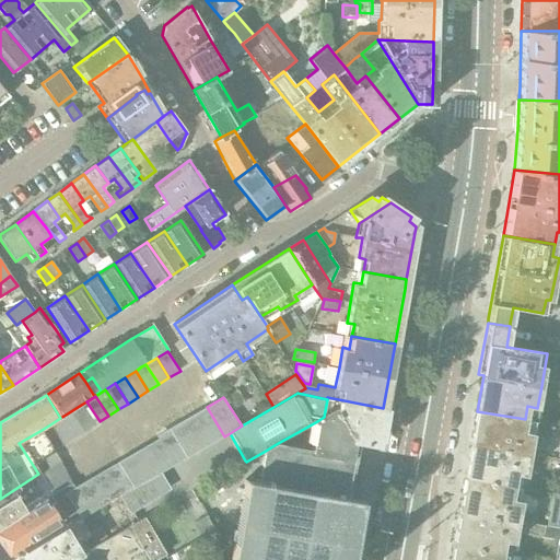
[(376,445),(383,408),(327,397),(327,399),(324,417),(335,411),(352,441),(359,442),(376,445)]
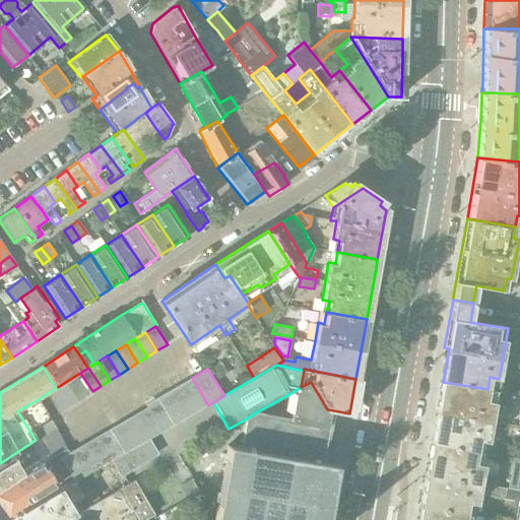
[(88,394),(75,376),(64,383),(76,401),(88,394)]
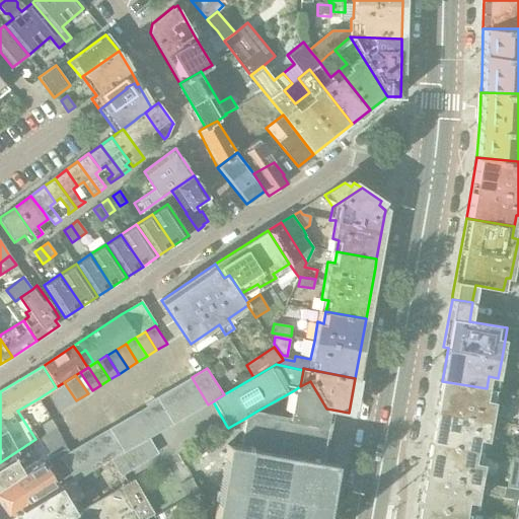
[(208,404),(192,377),(179,384),(196,412),(208,404)]
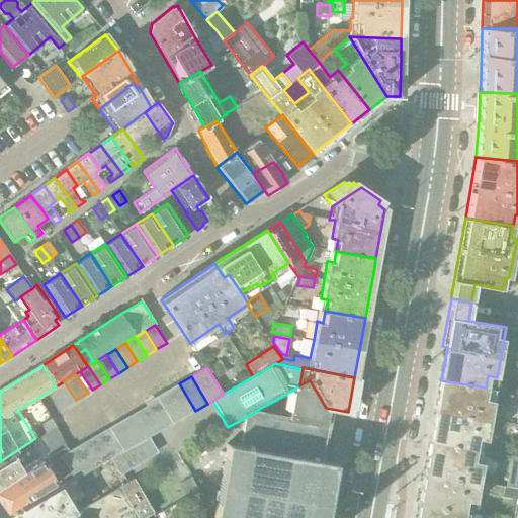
[(257,410),(244,418),(239,445),(227,443),(213,517),(325,517),(335,463),(328,462),(323,461),(332,409),(326,408),(310,380),(299,385),(293,390),(288,415),(257,410)]
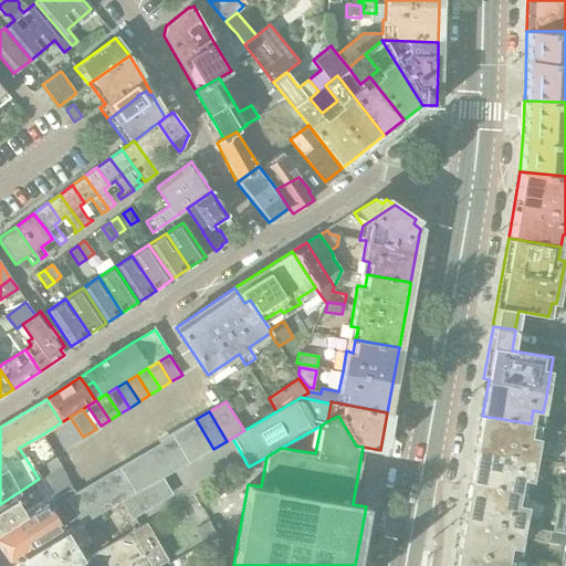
[(471,482),(520,491),(522,479),(532,481),(535,459),(538,439),(551,441),(553,428),(531,423),(482,416),(471,482)]
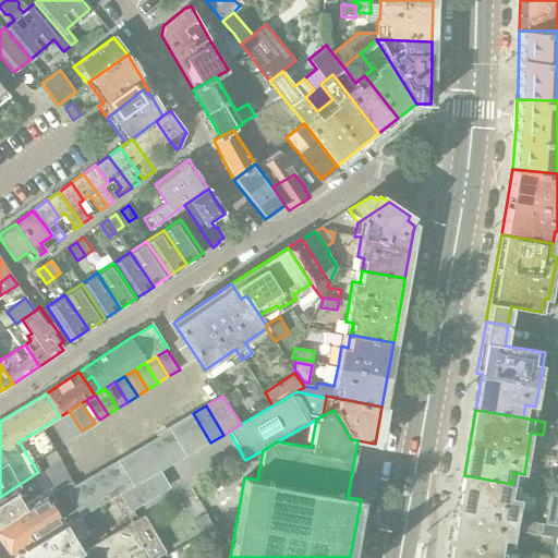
[(73,436),(82,431),(69,411),(60,416),(73,436)]
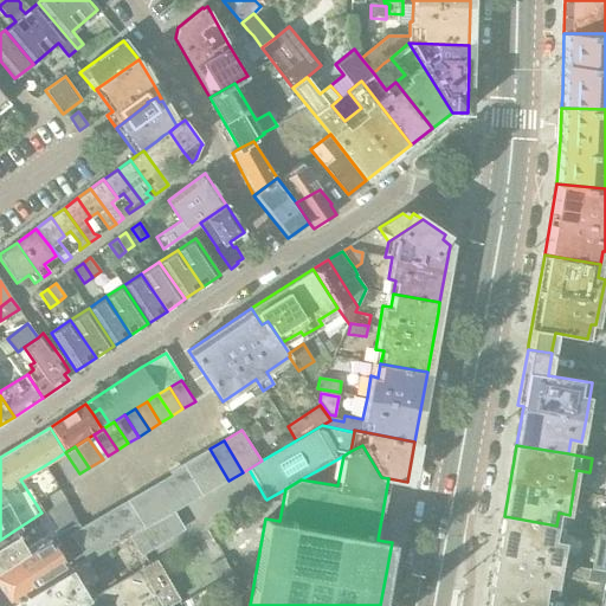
[(229,481),(210,449),(194,457),(213,489),(229,481)]
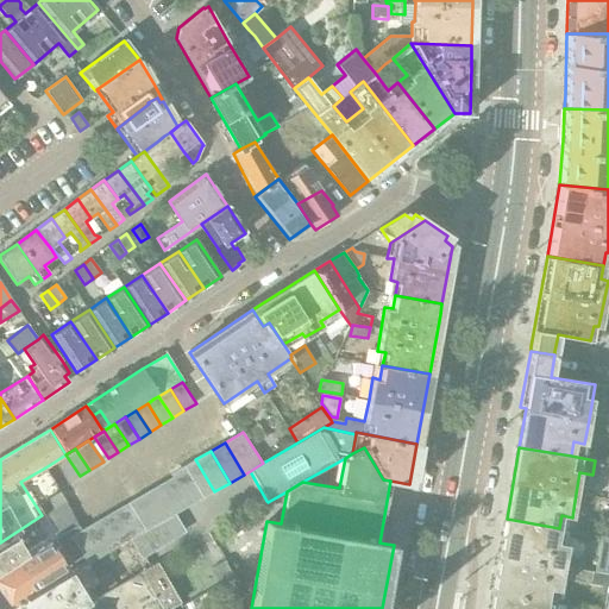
[(80,476),(66,454),(55,462),(69,483),(80,476)]
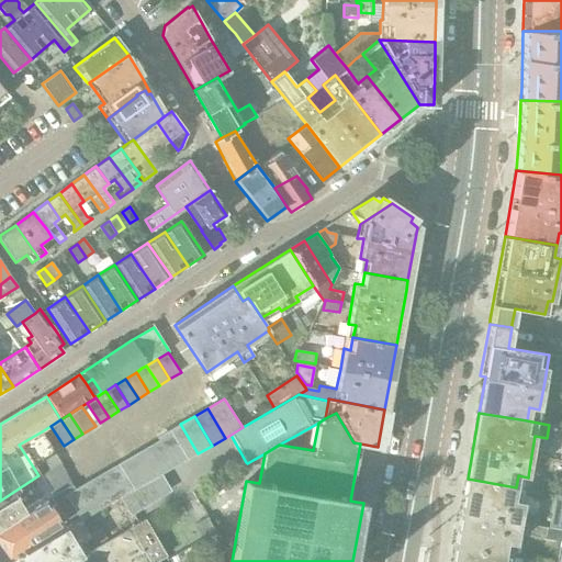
[(186,461),(198,453),(180,424),(168,430),(186,461)]
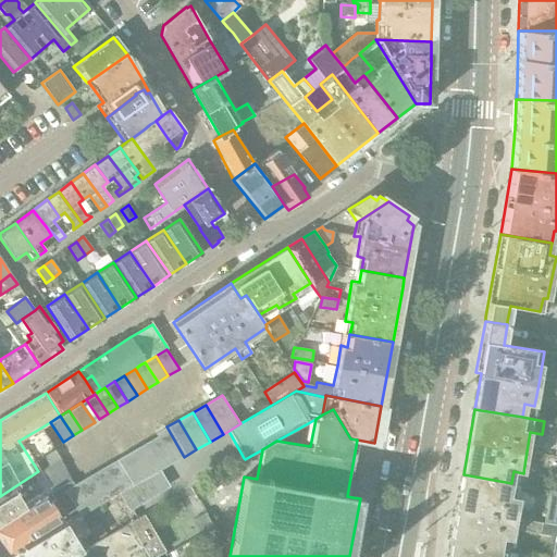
[(63,442),(50,422),(41,428),(54,447),(63,442)]
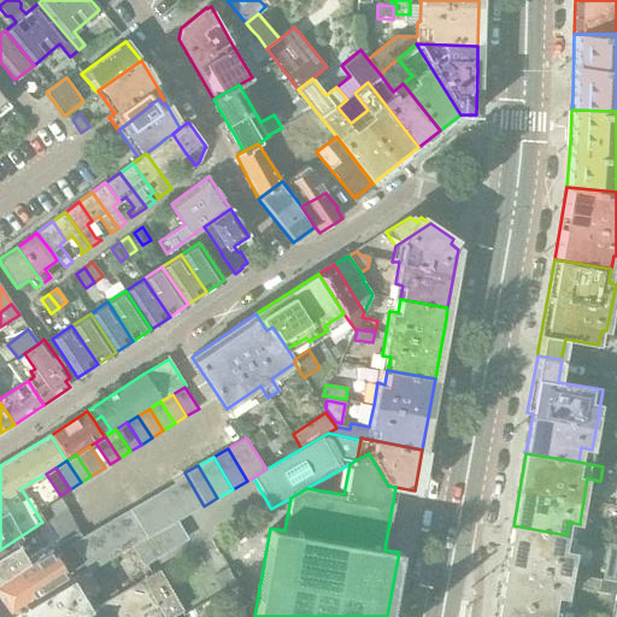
[(188,515),(204,506),(184,472),(172,480),(171,477),(168,480),(188,515)]
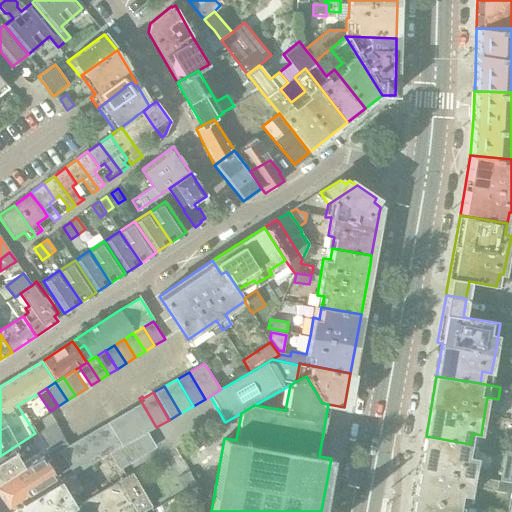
[(17,405),(35,433),(47,453),(49,451),(66,441),(60,432),(61,431),(50,411),(38,393),(17,405)]
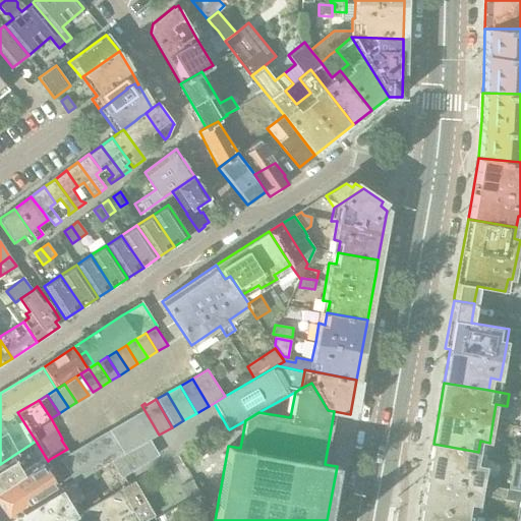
[(159,435),(141,405),(132,410),(135,414),(132,416),(147,442),(150,440),(159,435)]
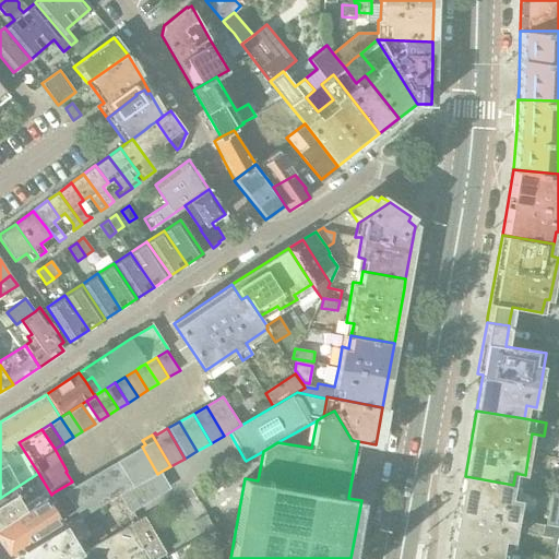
[(554,458),(555,448),(538,444),(537,455),(554,458)]
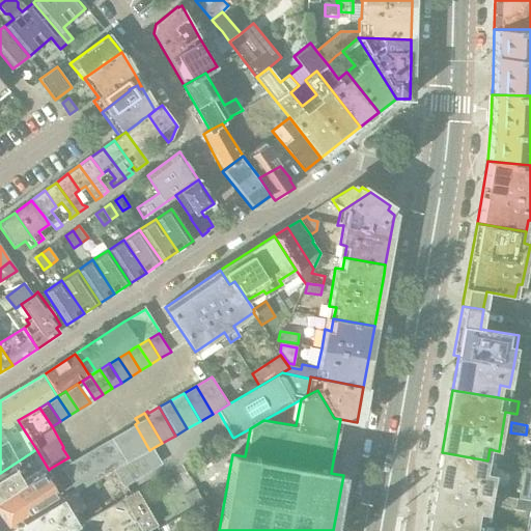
[(135,424),(122,431),(137,457),(149,450),(135,424)]
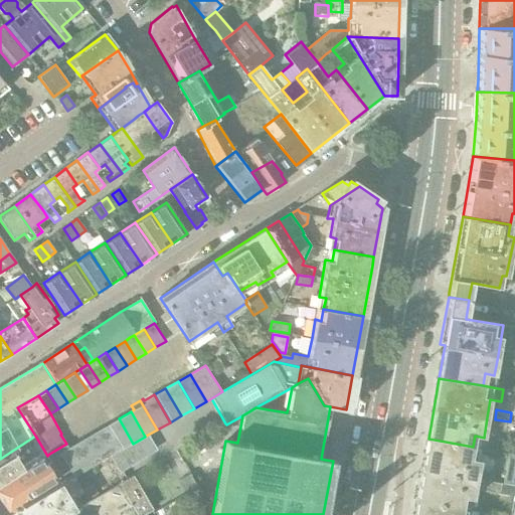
[(107,425),(121,450),(133,444),(119,418),(107,425)]
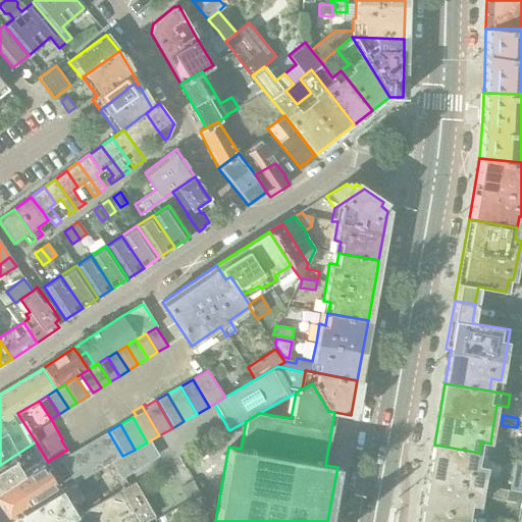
[(110,463),(112,462),(122,456),(108,431),(96,438),(110,463)]
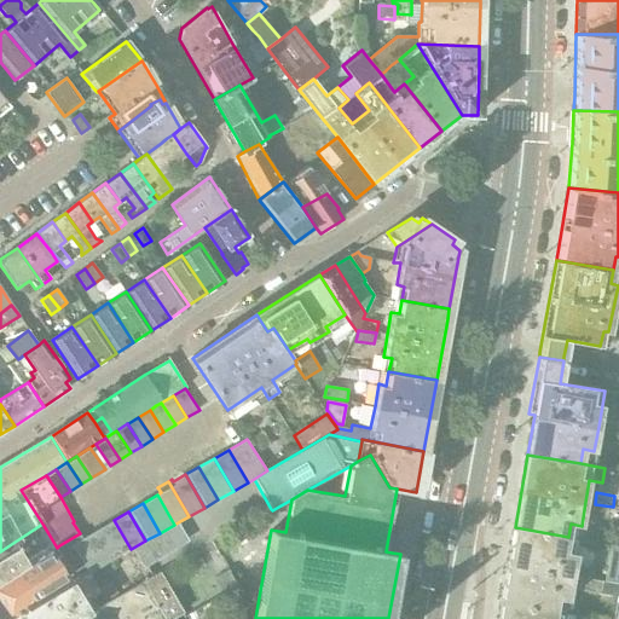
[(131,549),(114,520),(99,528),(116,557),(131,549)]
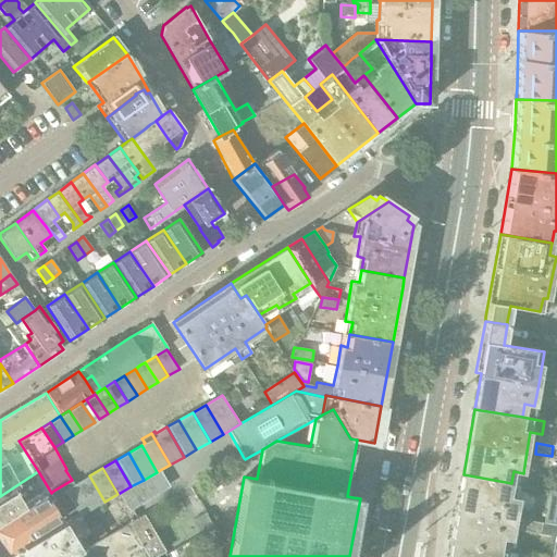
[(131,486),(120,493),(131,510),(132,509),(140,505),(153,496),(166,489),(171,486),(160,470),(157,472),(144,480),(131,486)]
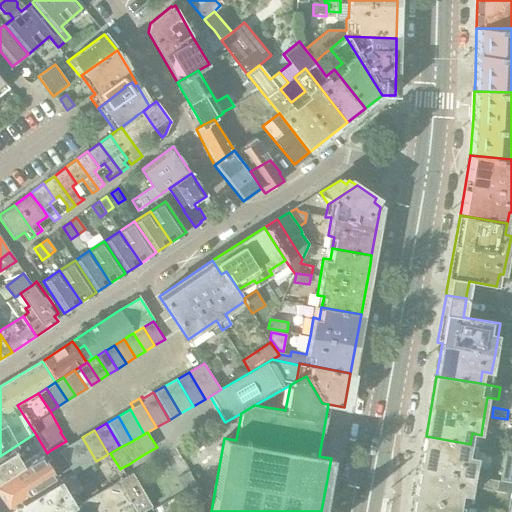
[(0,483),(47,453),(35,433),(0,456),(0,483)]
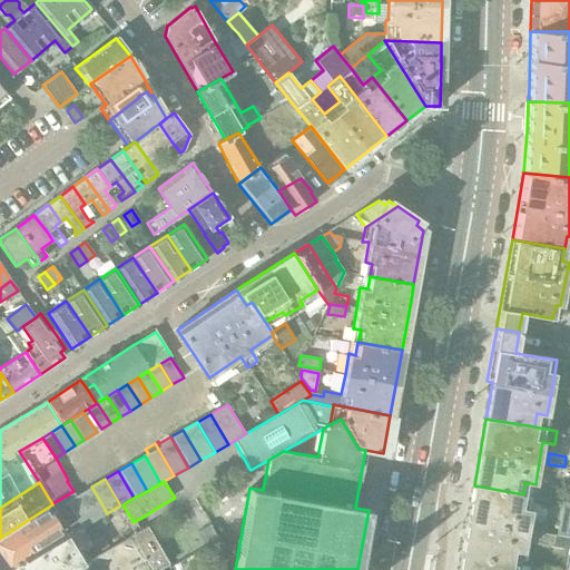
[(474,485),(462,554),(521,564),(527,531),(531,509),(521,507),(523,494),(474,485)]
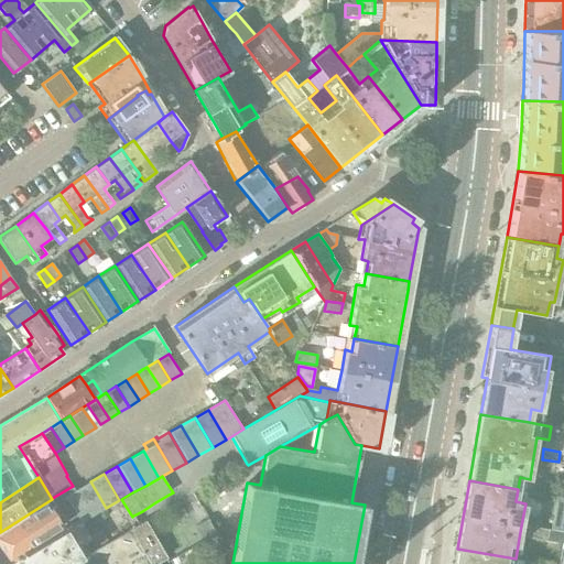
[(106,508),(90,481),(77,489),(93,516),(106,508)]
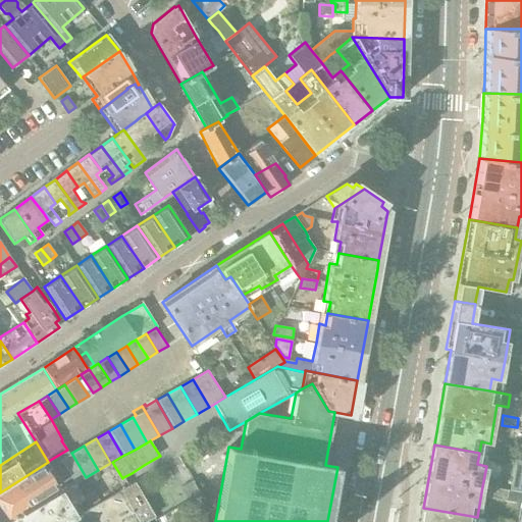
[(75,483),(86,477),(71,453),(60,459),(61,461),(58,463),(63,472),(67,470),(75,483)]
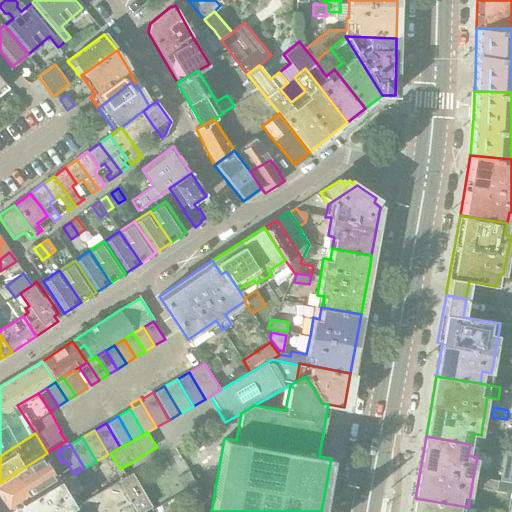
[(47,453),(0,483),(0,496),(7,507),(17,501),(24,496),(39,486),(59,474),(50,460),(47,455),(48,454),(47,453)]
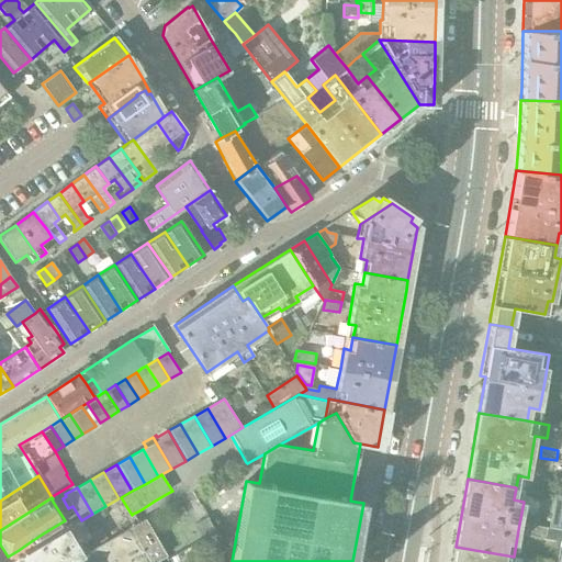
[(527,525),(540,527),(542,517),(526,514),(524,524),(527,525)]
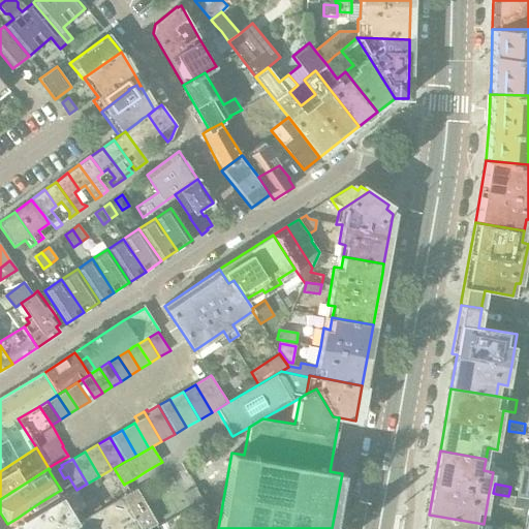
[(65,528),(147,528),(157,524),(137,489),(78,522),(65,528)]
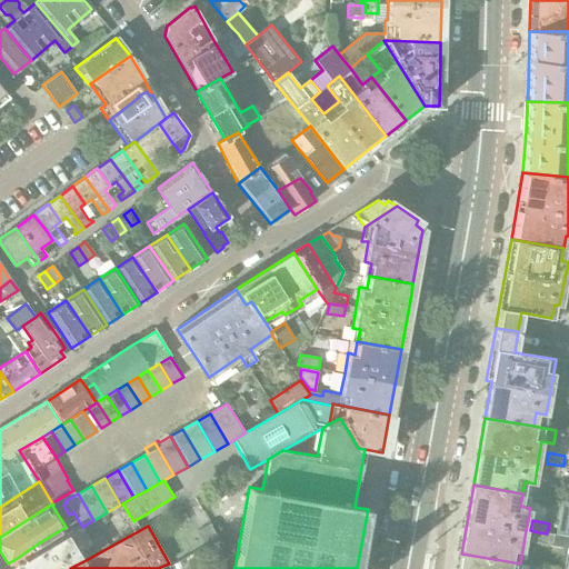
[(568,537),(547,533),(533,531),(531,542),(568,549),(568,540),(568,537)]
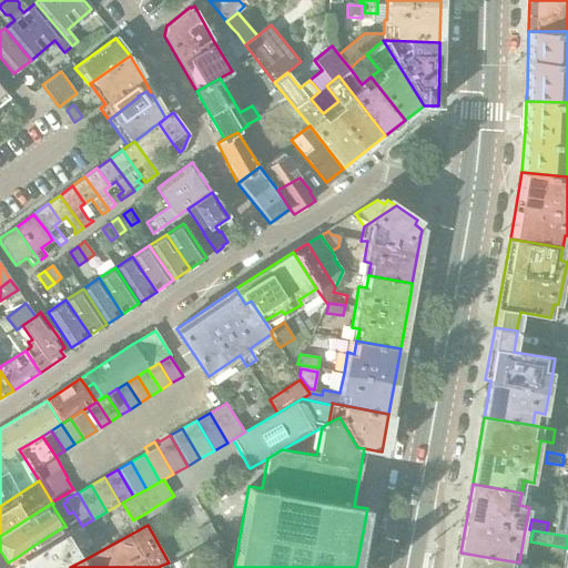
[(17,564),(19,567),(70,567),(83,560),(67,533),(21,560),(22,560),(17,564)]
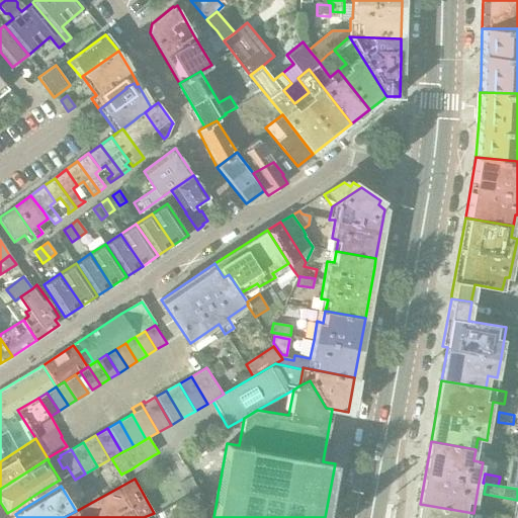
[(417,517),(471,517),(473,513),(420,504),(417,517)]
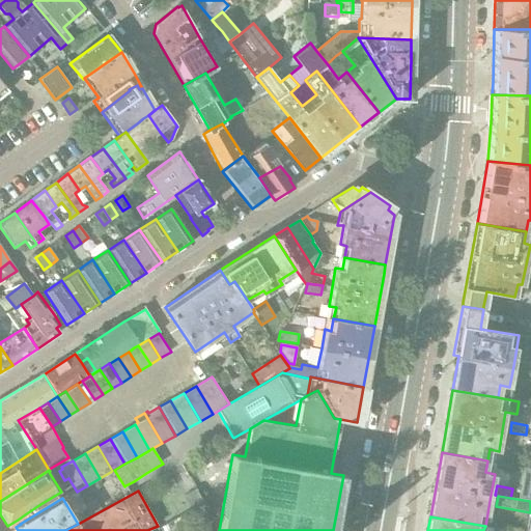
[(203,530),(213,530),(216,529),(216,521),(214,518),(200,526),(203,530)]
